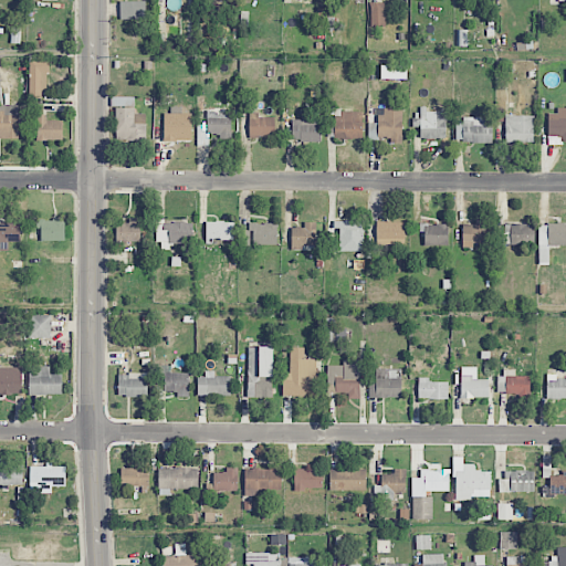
[(146,0),(119,1),(121,19),(146,19),(146,0)]
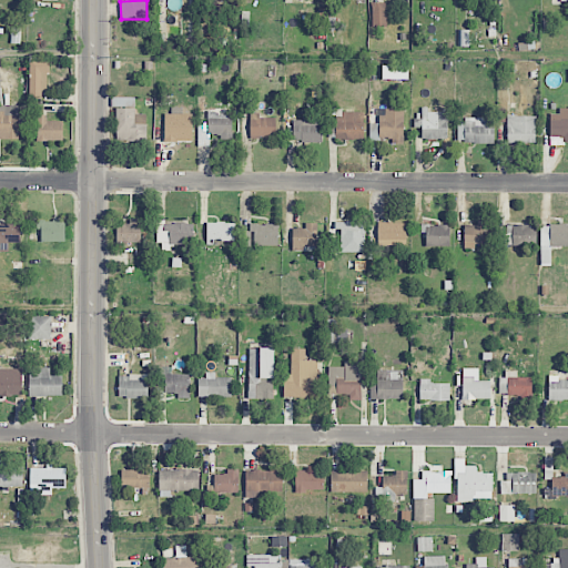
[(387,26),(386,2),(372,2),(372,26),(387,26)]
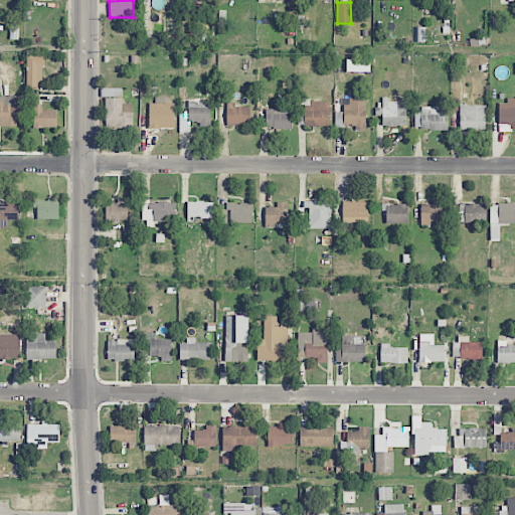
[(26,55),(27,90),(42,90),(42,54),(26,55)]
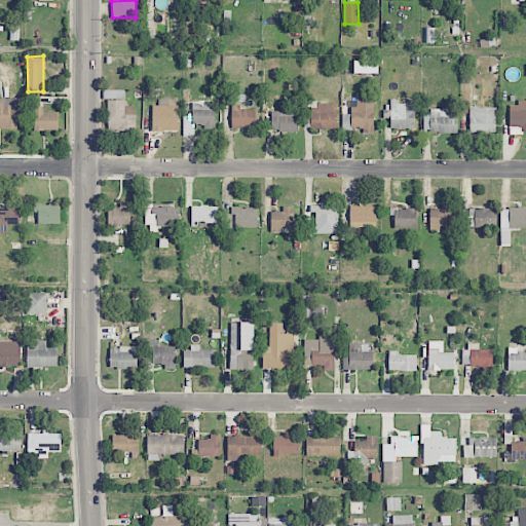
[(353,73),(378,74),(378,61),(353,60),(353,73)]
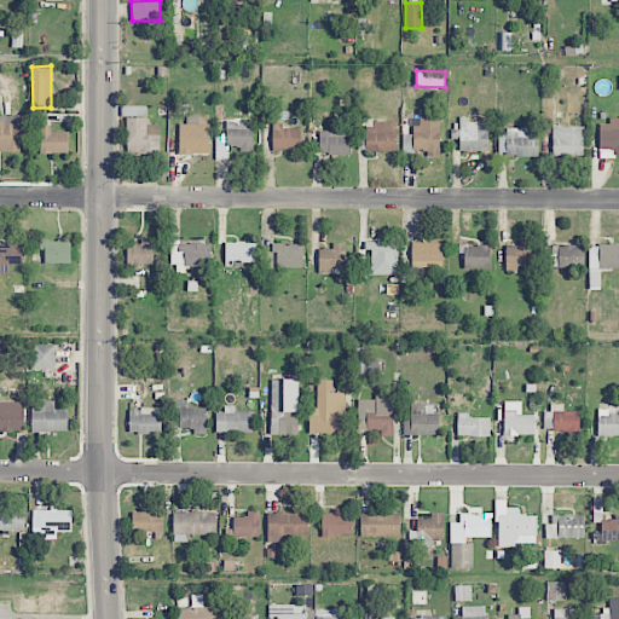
[(127,116),(126,152),(160,154),(160,125),(146,125),(146,106),(122,105),(122,116),(127,116)]
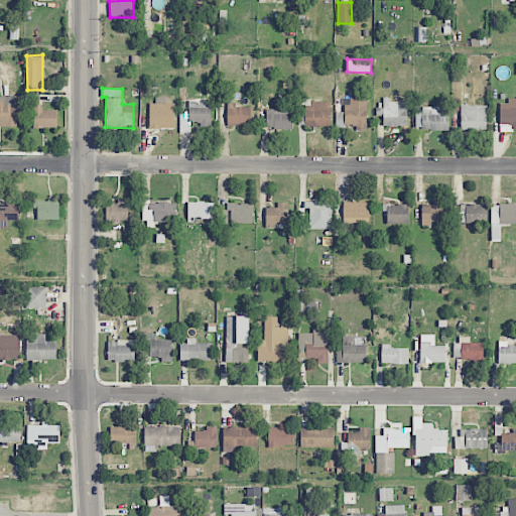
[(16,96),(0,95),(0,126),(17,126),(16,96)]
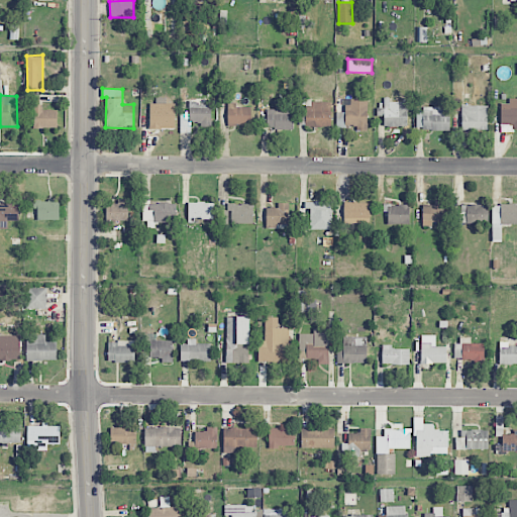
[(501,104),(500,130),(516,130),(516,97),(509,98),(509,104),(501,104)]
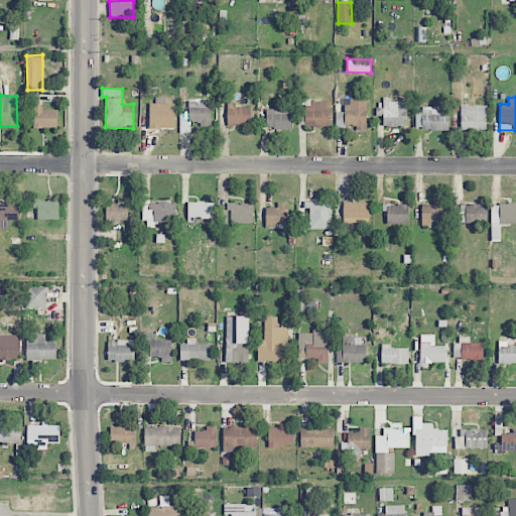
[(367,99),(347,99),(347,112),(336,112),(336,127),(356,127),(356,130),(366,130),(367,99)]
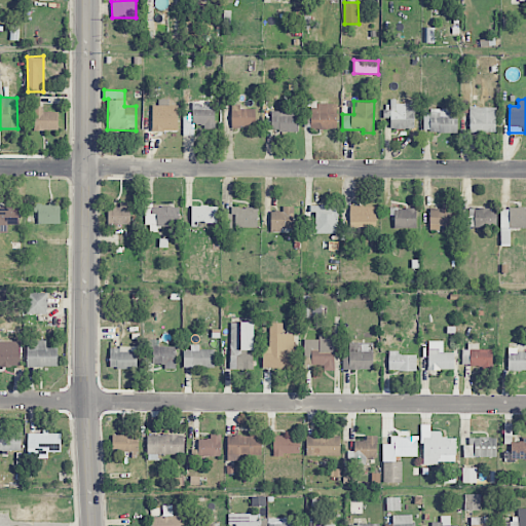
[(152,102),(152,132),(178,130),(178,106),(170,106),(168,102),(152,102)]
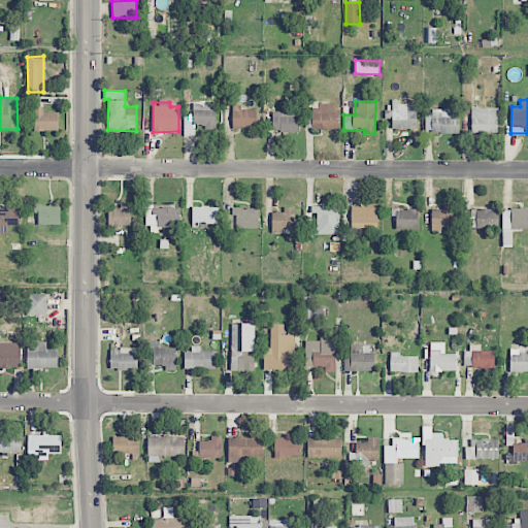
[(416,102),(392,103),(392,110),(385,110),(385,118),(392,118),(392,129),(417,128),(416,102)]
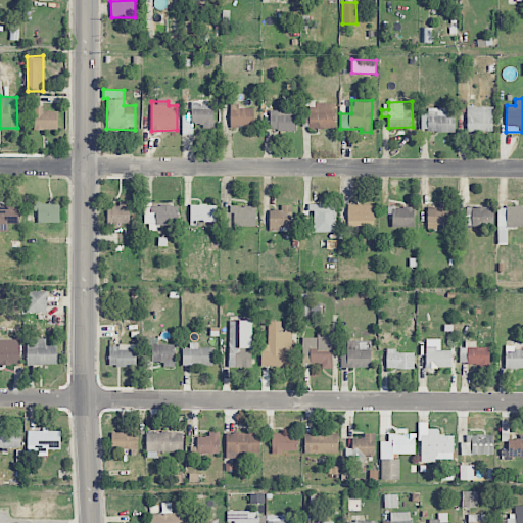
[(335,128),(335,102),(308,102),(308,127),(335,128)]
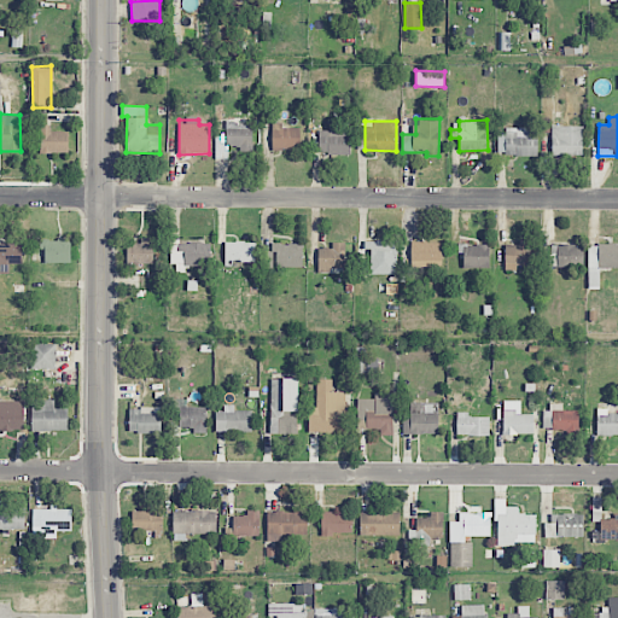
[(283,128),(283,122),(272,122),(272,150),(301,149),(301,128),(283,128)]
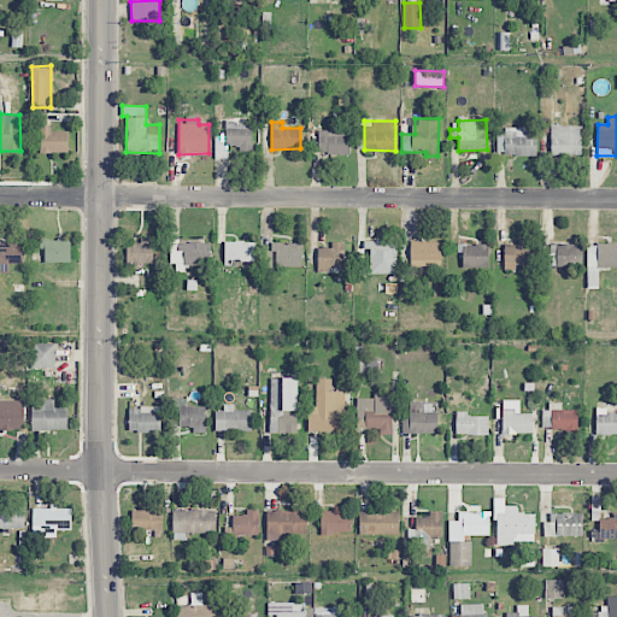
[(236,152),(252,151),(252,123),(225,124),(225,146),(236,146),(236,152)]
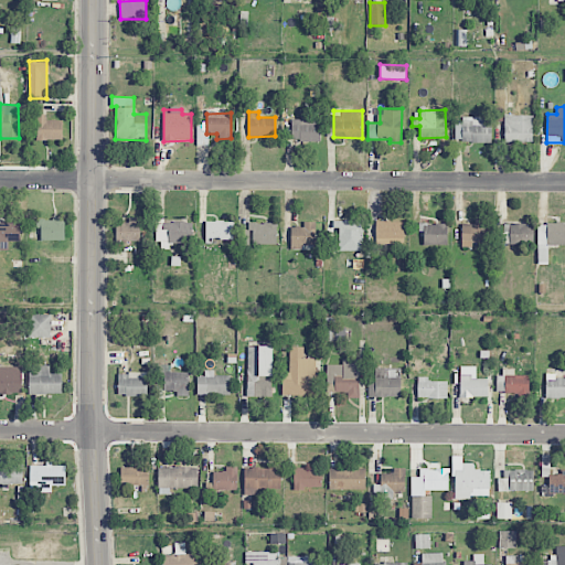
[(62,120),(46,120),(46,115),(36,115),(38,140),(62,140),(62,120)]
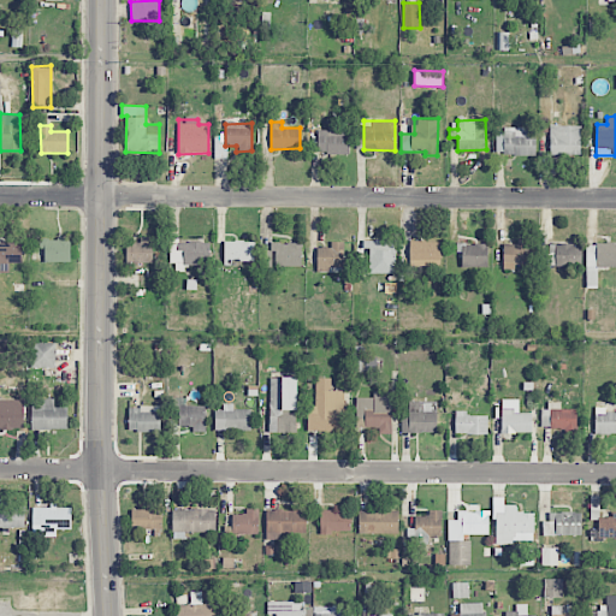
[(550,154),(580,155),(581,126),(550,125),(550,154)]
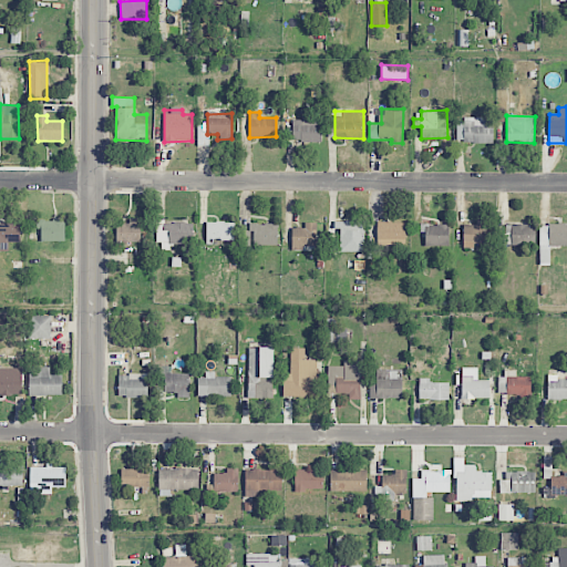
[(320,142),(320,119),(292,119),(292,142),(320,142)]
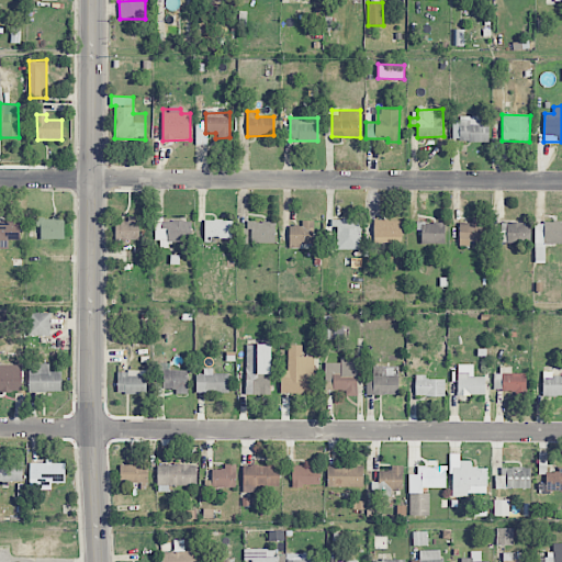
[(489,142),(489,124),(481,124),(481,117),(452,117),(452,141),(489,142)]
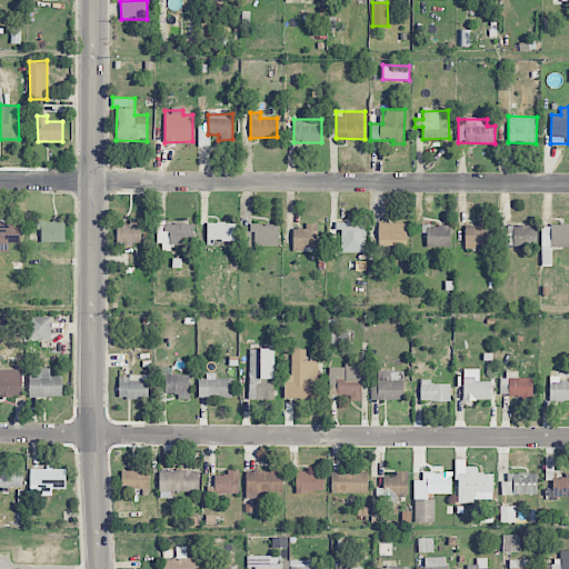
[(117,246),(142,245),(141,219),(129,219),(129,225),(117,225),(117,246)]
